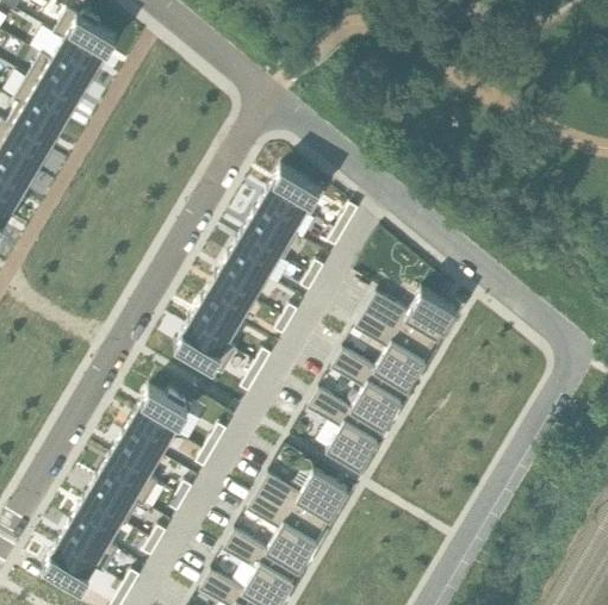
[(0,0),(1,1),(16,10),(22,0),(0,0)]
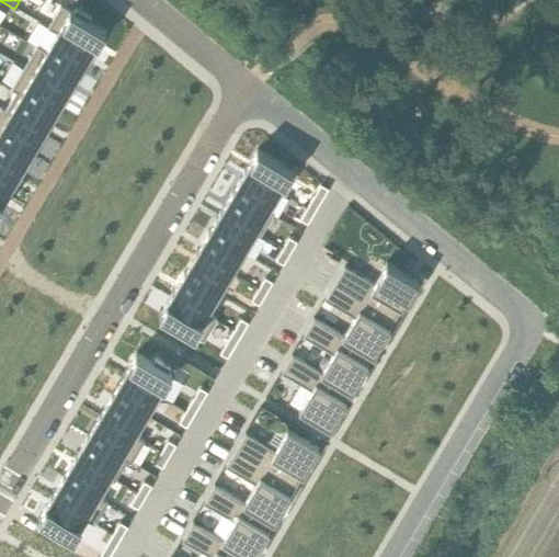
[(63,10),(49,32),(58,37),(94,57),(106,36),(90,26),(93,22),(78,13),(76,18),(63,10)]
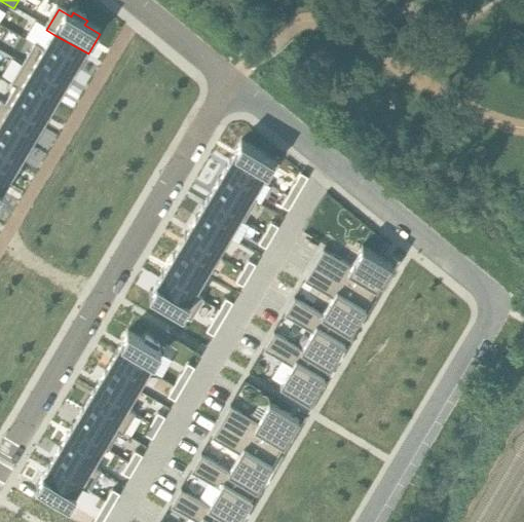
[(44,52),(44,53),(77,73),(88,53),(54,35),(44,52)]
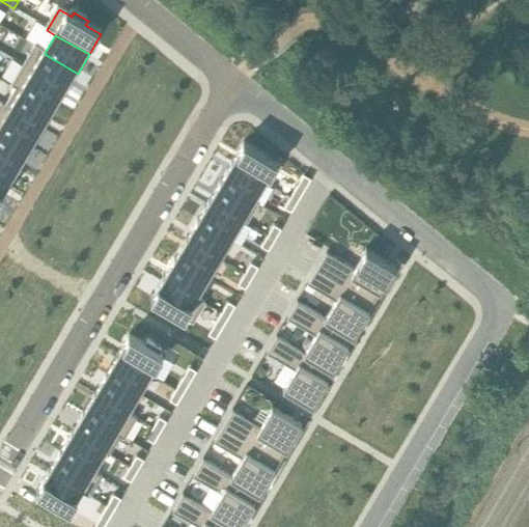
[(36,48),(25,67),(66,92),(78,74),(45,54),(45,53),(36,48)]
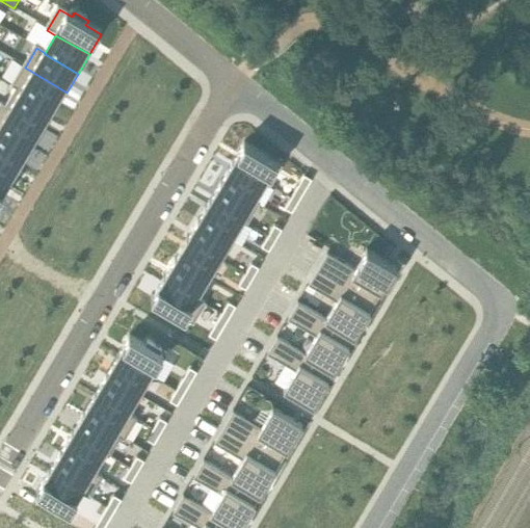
[(25,68),(12,88),(18,90),(18,89),(54,112),(67,93),(25,68)]
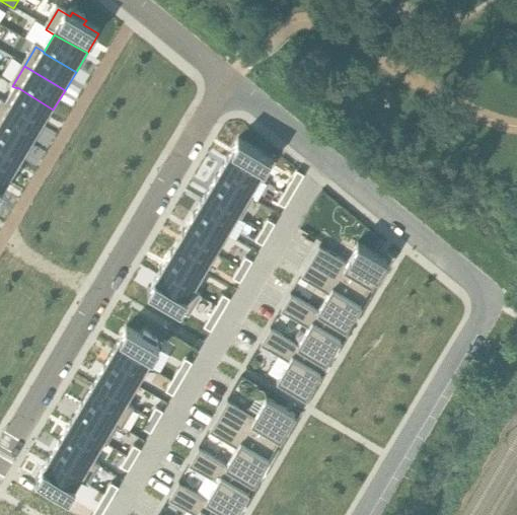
[(6,105),(6,106),(42,128),(53,109),(17,87),(17,88),(6,105)]
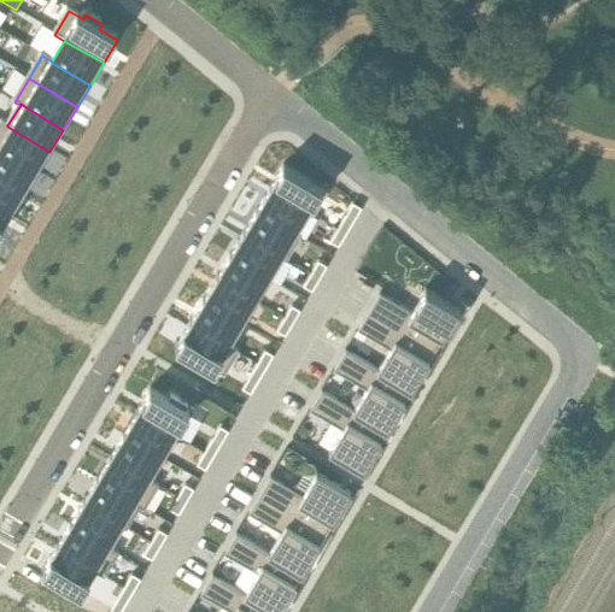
[(3,122),(0,125),(0,152),(36,175),(50,152),(7,127),(7,125),(3,122)]
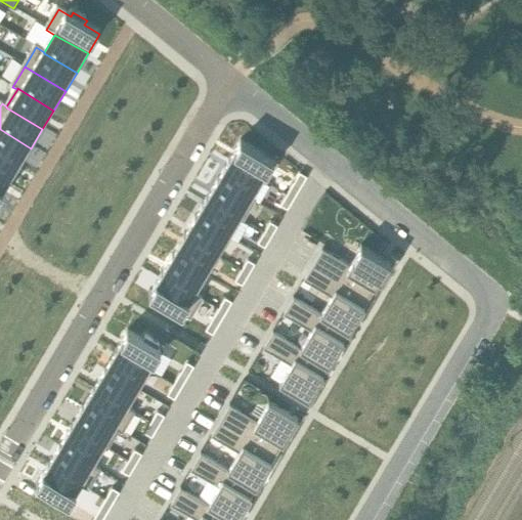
[(0,129),(0,156),(19,168),(31,148),(0,129)]
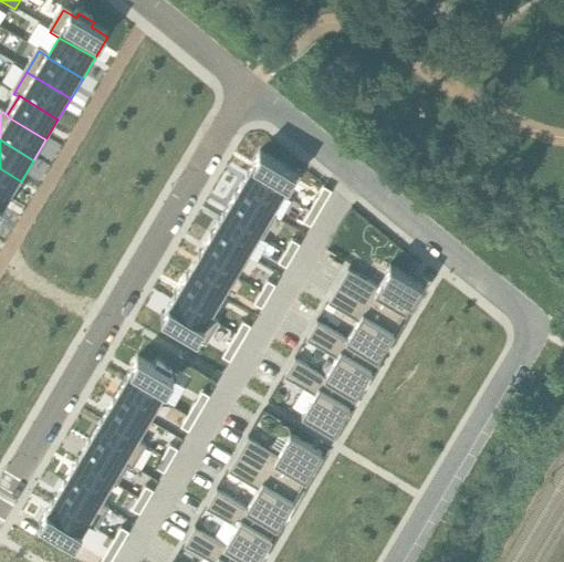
[(261,155),(249,176),(284,197),(283,199),(289,201),(302,179),(293,175),(261,155)]
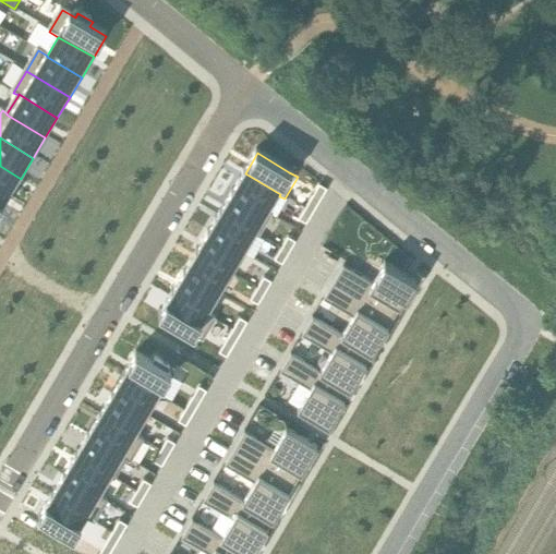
[(0,166),(0,193),(9,199),(21,179),(0,166)]
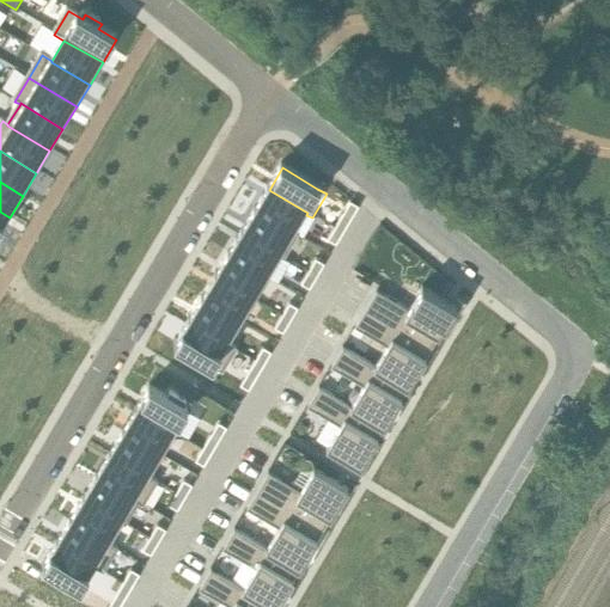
[(269,190),(256,213),(294,237),(294,235),(306,215),(307,213),(269,190)]
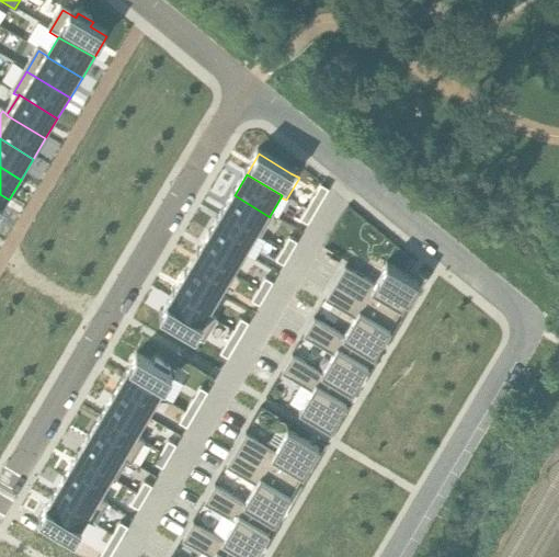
[(235,195),(223,216),(258,237),(257,238),(262,240),(275,218),(270,216),(270,217),(235,195)]
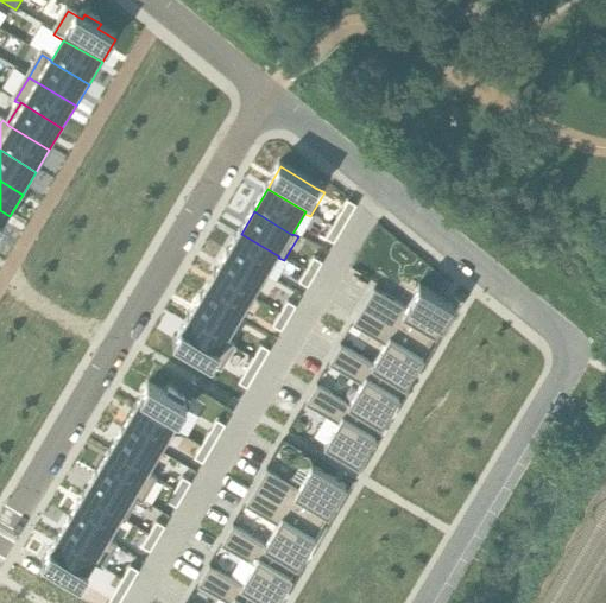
[(342,217),(335,230),(342,234),(349,222),(342,217)]
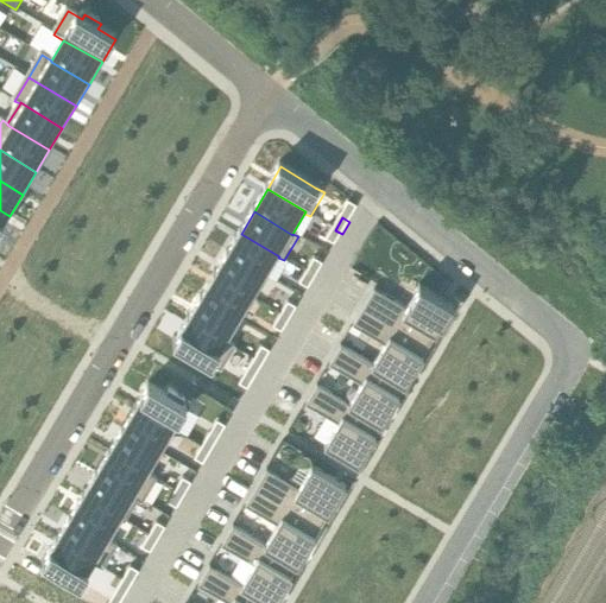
[(335,230),(328,242),(335,246),(342,234),(335,230)]
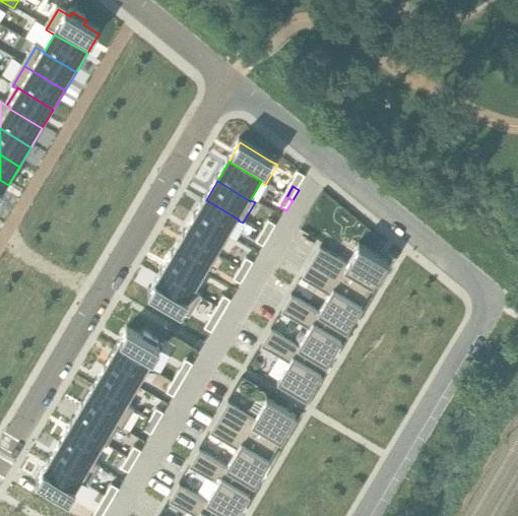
[(206,200),(195,218),(228,239),(238,220),(239,219),(206,200)]
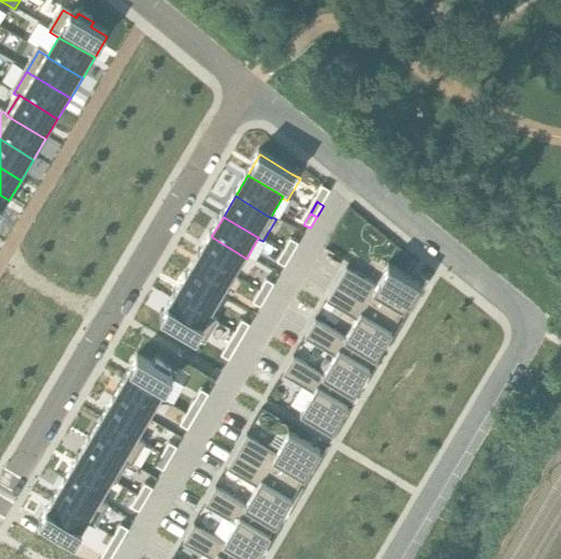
[(211,237),(198,258),(234,278),(246,259),(211,237)]
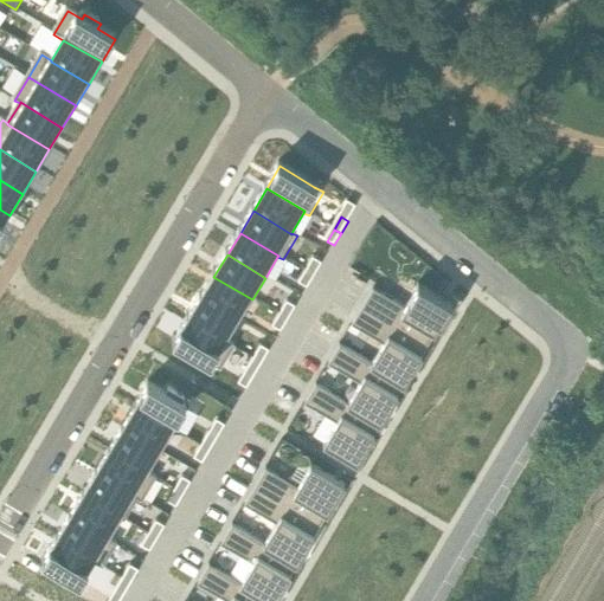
[(315,260),(308,273),(315,277),(322,265),(315,260)]
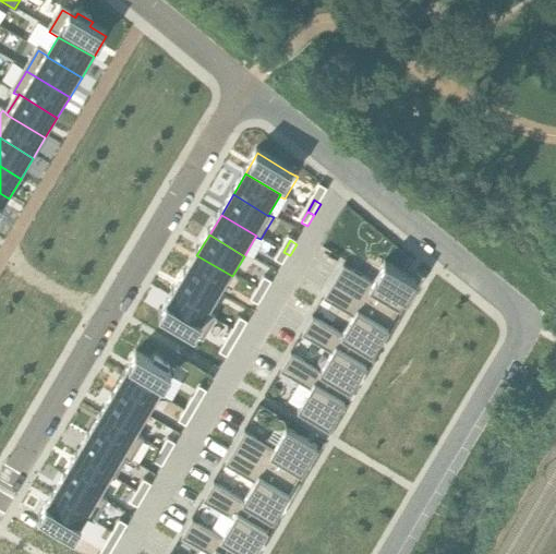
[(283,252),(276,263),(283,266),(290,255),(283,252)]
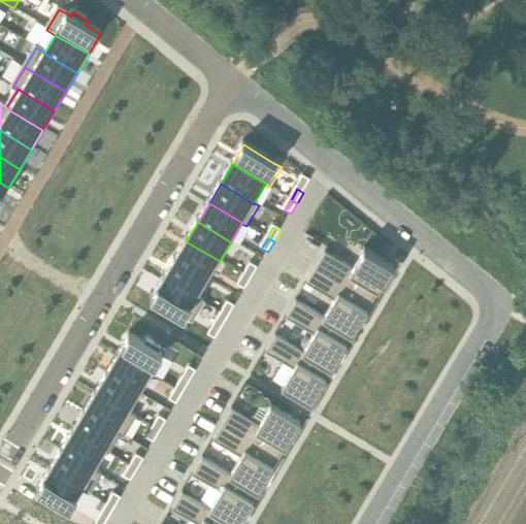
[(186,241),(174,261),(207,281),(220,261),(186,241)]
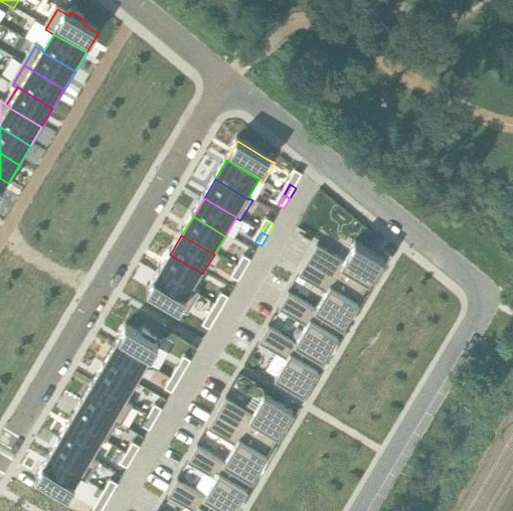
[(318,247),(309,264),(364,296),(385,263),(372,254),(356,245),(348,260),(345,264),(318,247)]
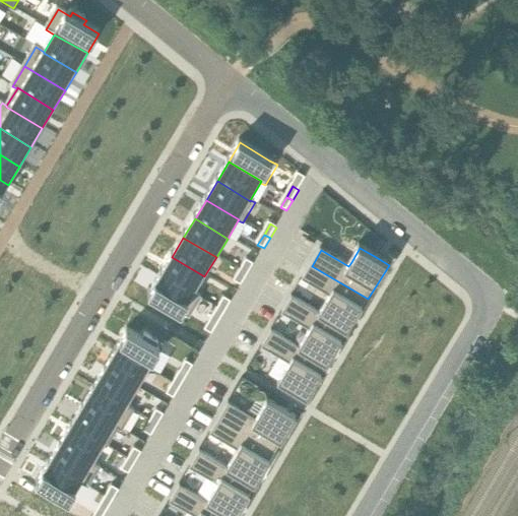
[(172,257),(160,276),(193,296),(204,276),(172,257)]
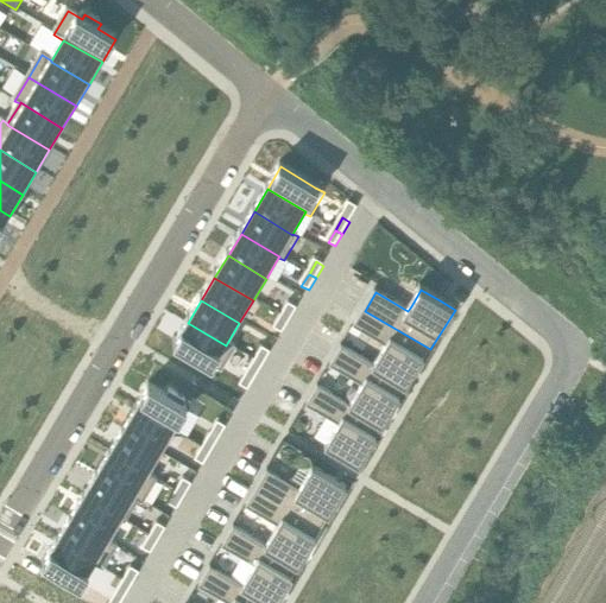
[(289,306),(282,318),(290,323),(297,310),(289,306)]
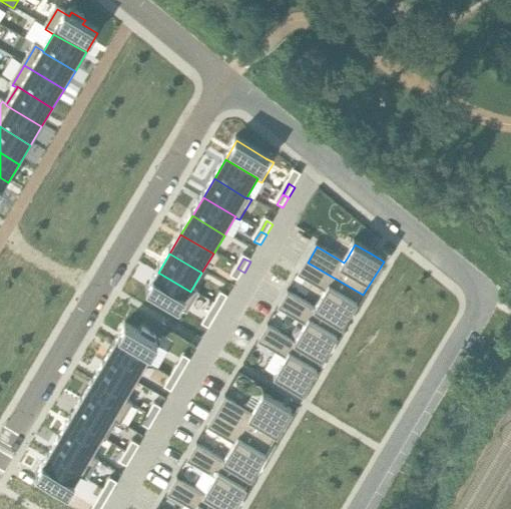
[(308,263),(299,278),(326,294),(316,311),(315,312),(344,329),(363,295),(308,263)]
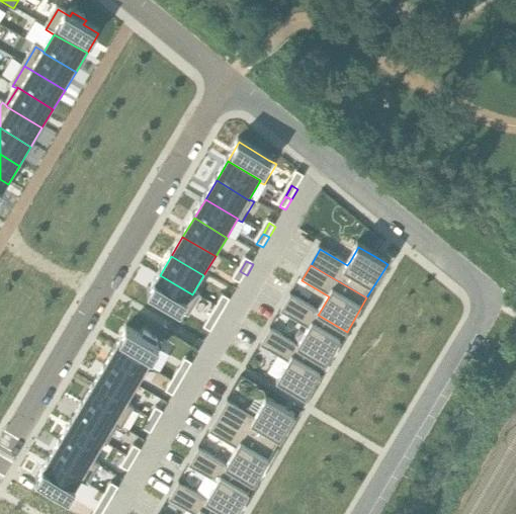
[(240,271),(235,281),(241,285),(247,275),(240,271)]
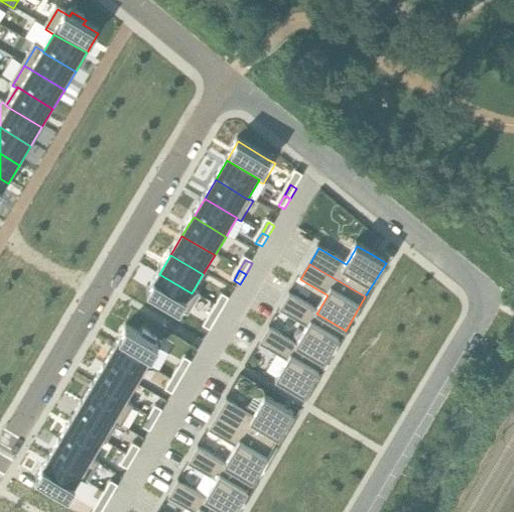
[(159,274),(148,293),(163,301),(161,305),(174,313),(175,313),(177,310),(188,317),(200,298),(191,293),(159,274)]
